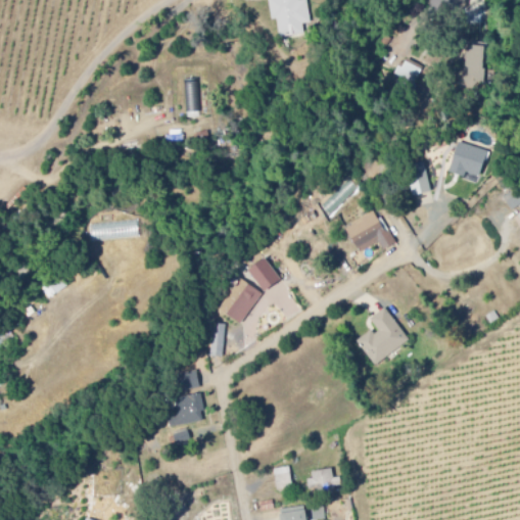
[(310,22),(305,0),(268,0),(271,20),(276,19),(278,37),(303,34),(301,24),(310,22)]
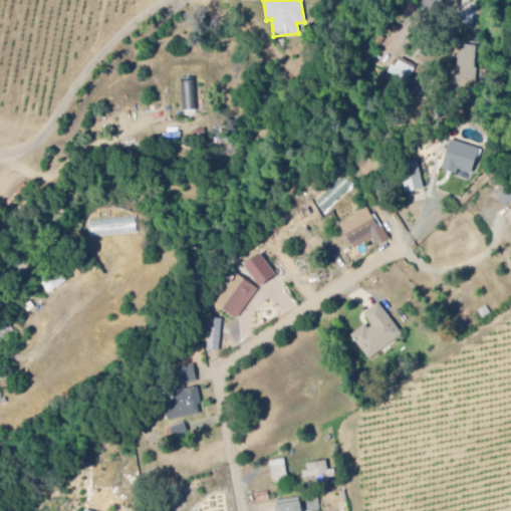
[(456,72),(472,73),(473,44),(457,43),(456,72)]
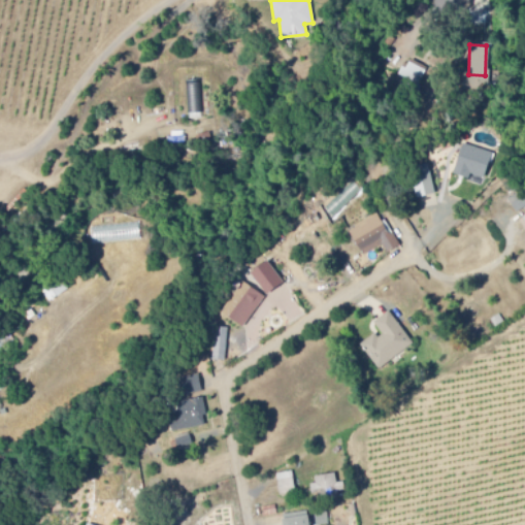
[(397,75),(417,84),(424,66),(408,59),(405,67),(401,66),(397,75)]
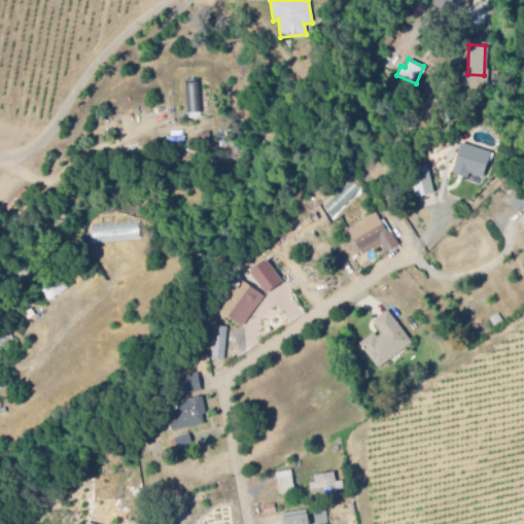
[(197,77),(182,79),(187,113),(202,111),(197,77)]
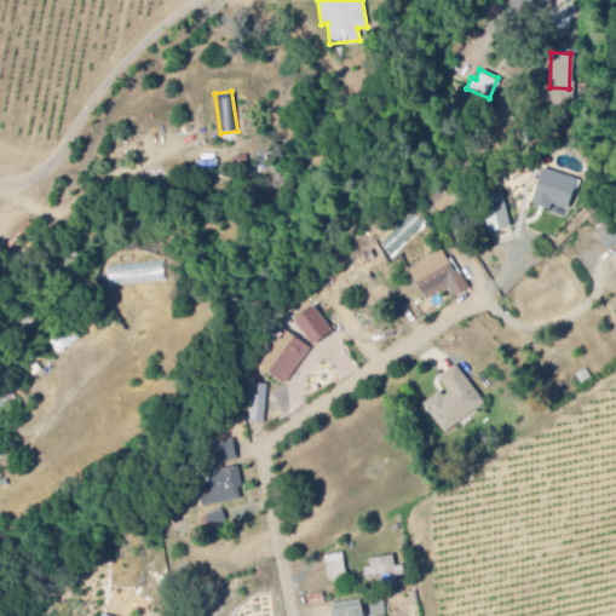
[(569,207),(576,176),(541,168),(533,203),(550,207),(551,203),(569,207)]
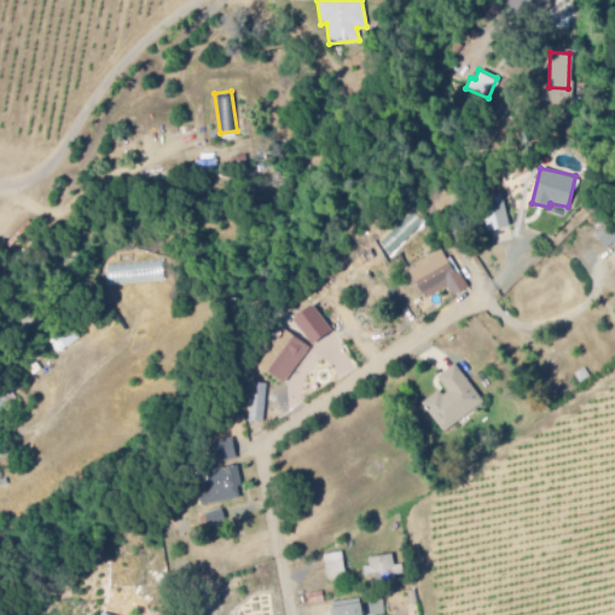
[(509,225),(503,202),(482,208),(488,231),(509,225)]
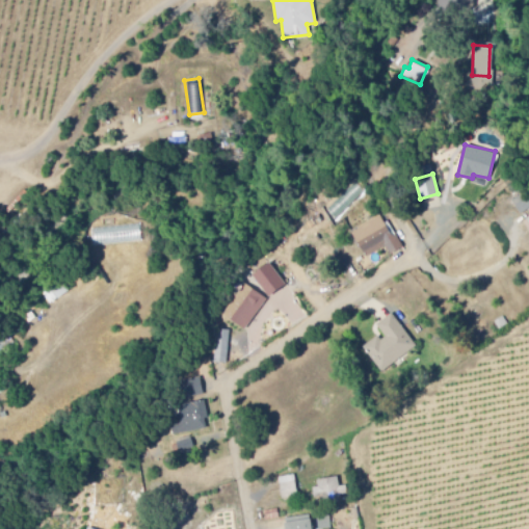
[(528,200),(524,190),(510,199),(519,212),(528,206),(528,200)]
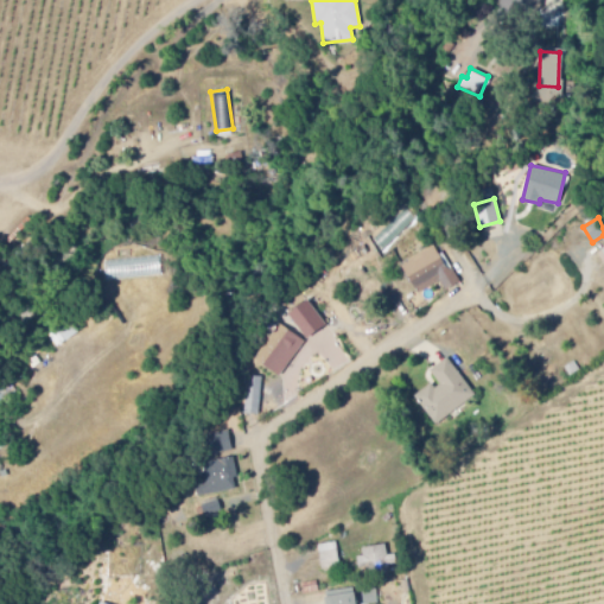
[(457,283),(434,243),(400,262),(417,292),(439,279),(445,288),(457,283)]
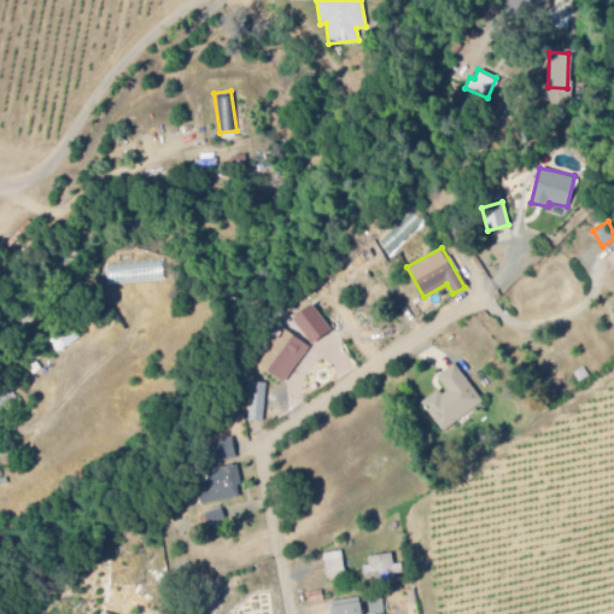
[(292,317),(311,344),(331,329),(311,303),(292,317)]
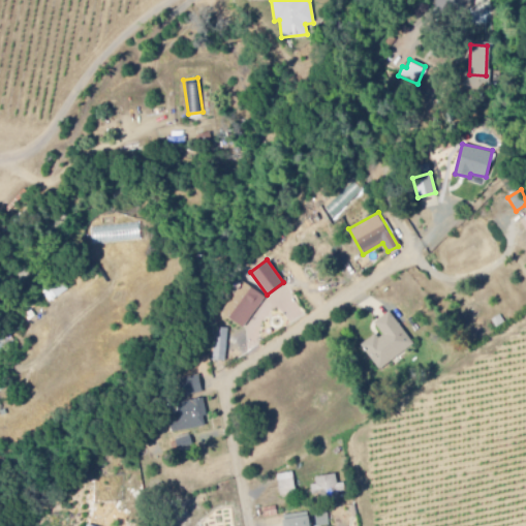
[(252,333),(273,303),(242,281),(221,312),(252,333)]
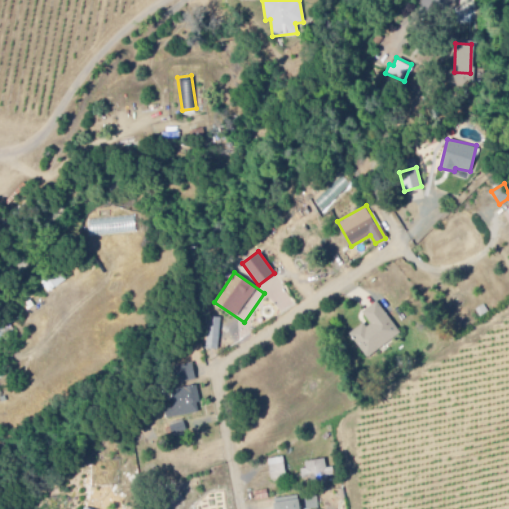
[(348,332),(365,357),(399,333),(377,300),(359,312),(365,320),(348,332)]
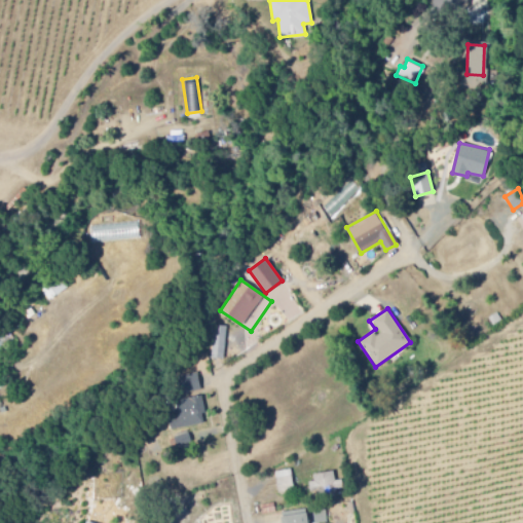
[(200,388),(196,371),(180,375),(183,391),(200,388)]
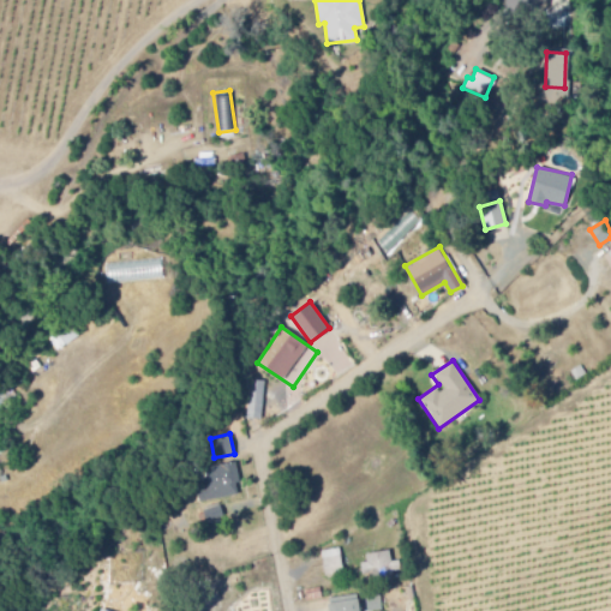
[(201,501),(240,492),(233,462),(193,471),(201,501)]
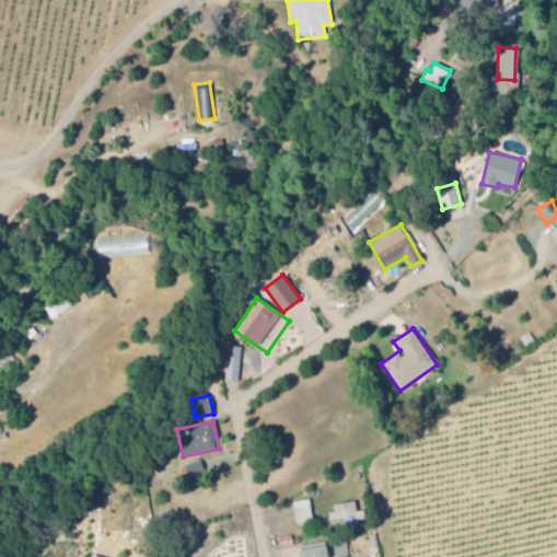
[(204,471),(198,459),(184,465),(189,477),(204,471)]
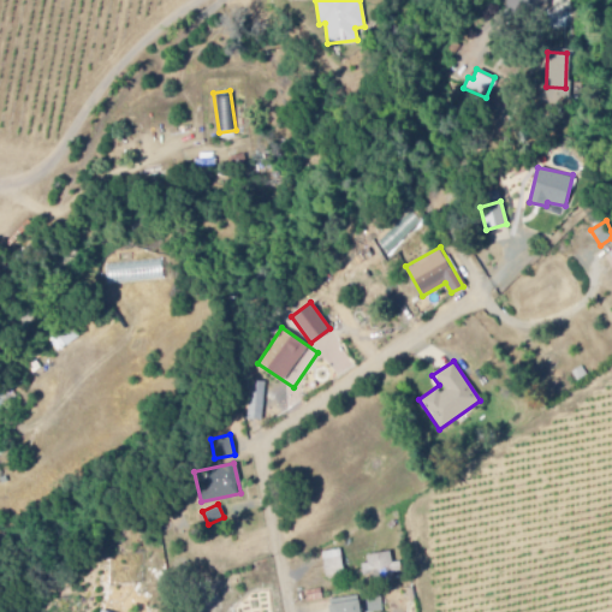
[(343,572),(339,548),(321,551),(325,576),(343,572)]
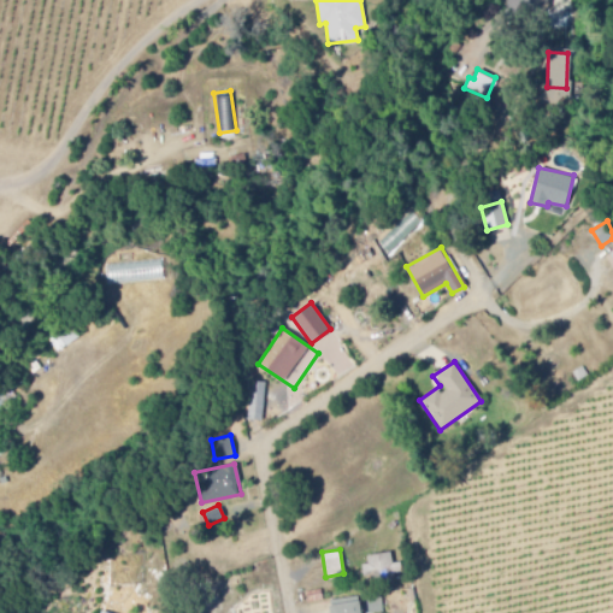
[(401,561),(392,561),(390,553),(366,554),(366,564),(364,564),(365,575),(401,573),(401,561)]
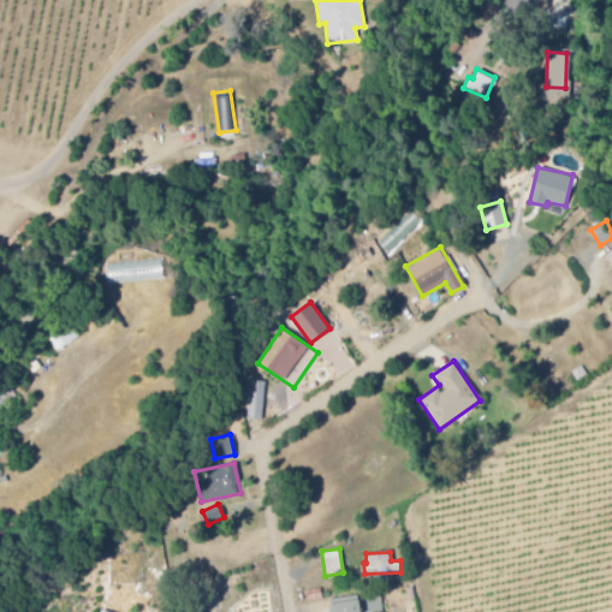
[(368,611),(382,610),(379,594),(366,596),(368,611)]
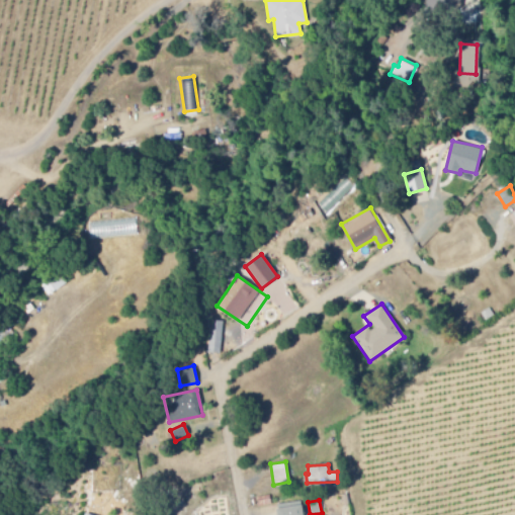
[(277,503),(277,514),(303,514),(302,501),(277,503)]
